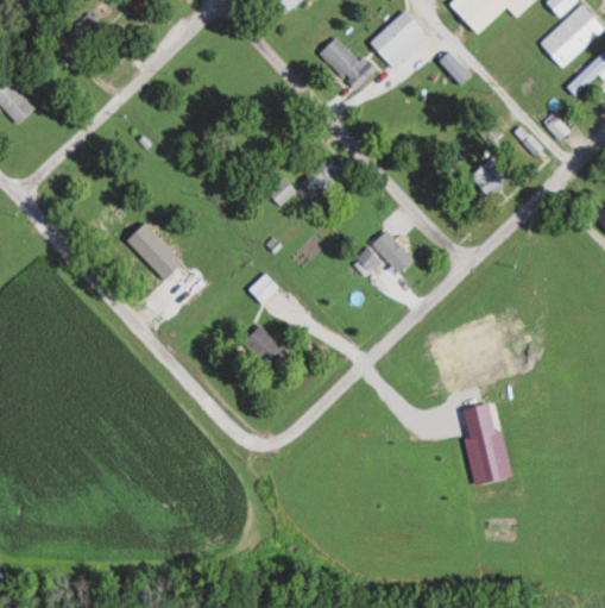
[(136,16),(157,11),(155,0),(134,0),(132,1),(136,16)]
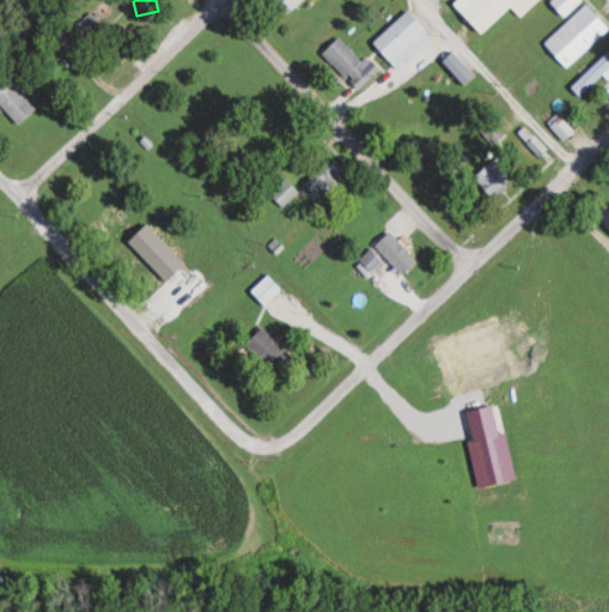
[(458,0),(454,6),(482,35),(510,7),(521,18),(537,0),(458,0)]
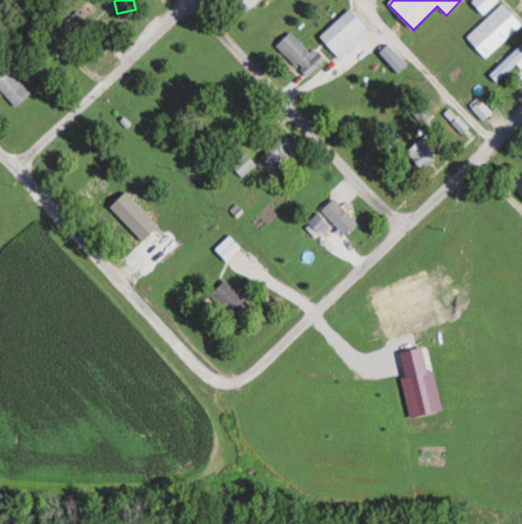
[(494,0),(474,0),(472,4),(485,14),(494,0)]
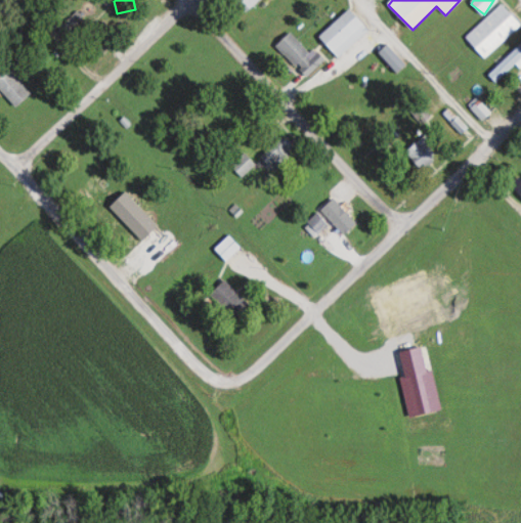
[(463,38),(484,58),(520,24),(498,2),(463,38)]
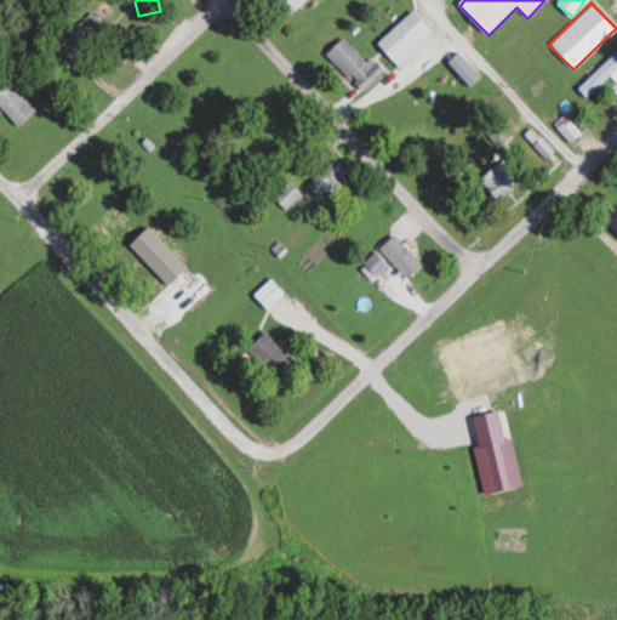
[(80,47),(102,18),(84,4),(62,32),(80,47)]
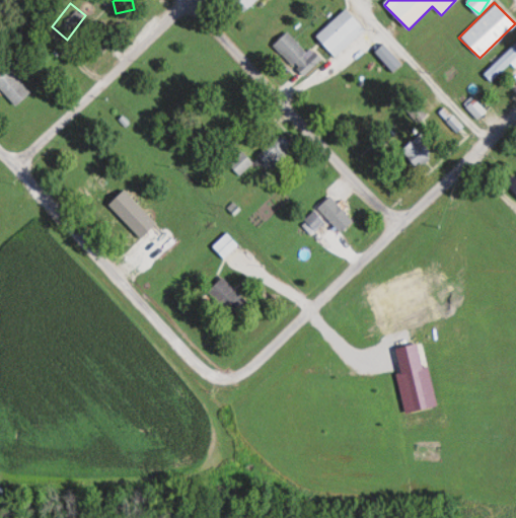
[(363,28),(344,9),(314,38),(335,57),(363,28)]
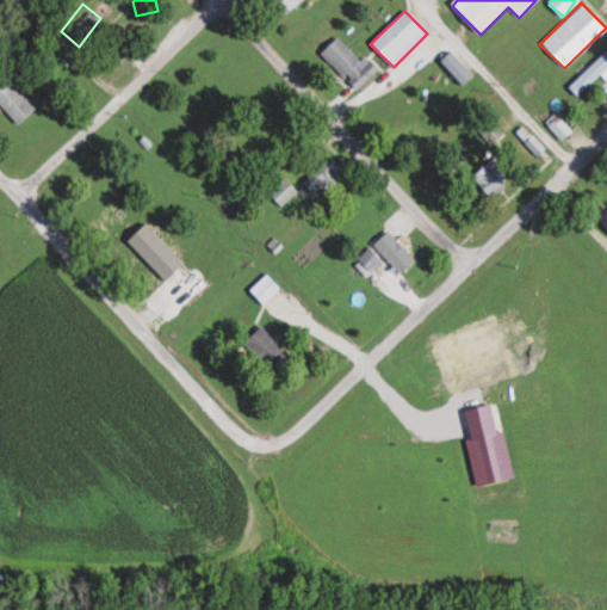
[(320,55),(355,91),(373,73),(338,36),(320,55)]
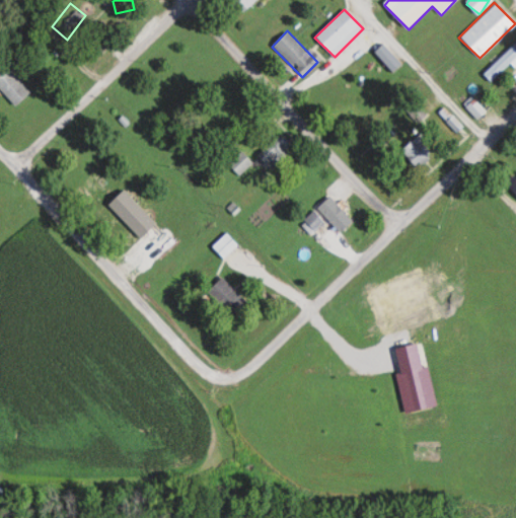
[(491,83),(515,58),(515,40),(482,75),(491,83)]
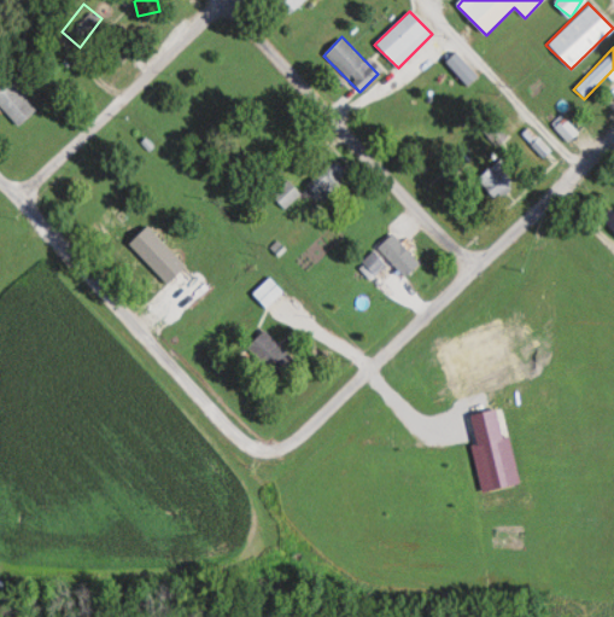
[(35,111),(23,99),(31,92),(9,68),(0,76),(0,108),(18,128),(35,111)]
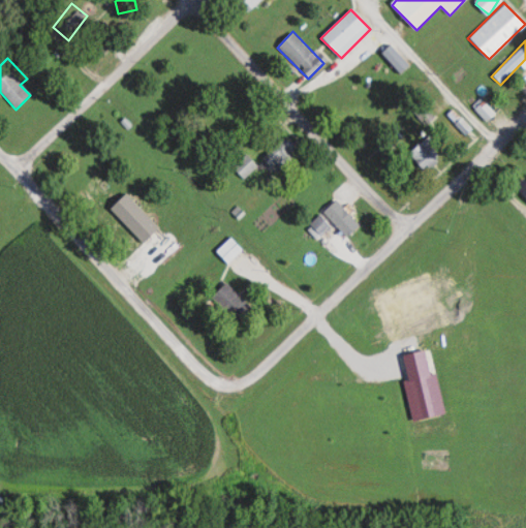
[(495,114),(480,98),(471,106),(487,122),(495,114)]
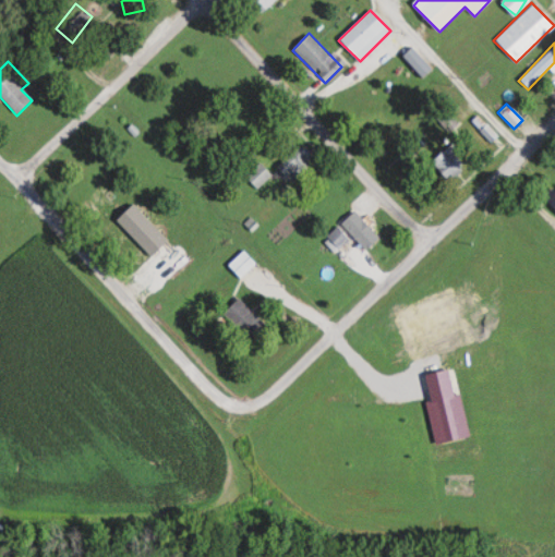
[(486,145),(494,138),(483,123),(475,129),(486,145)]
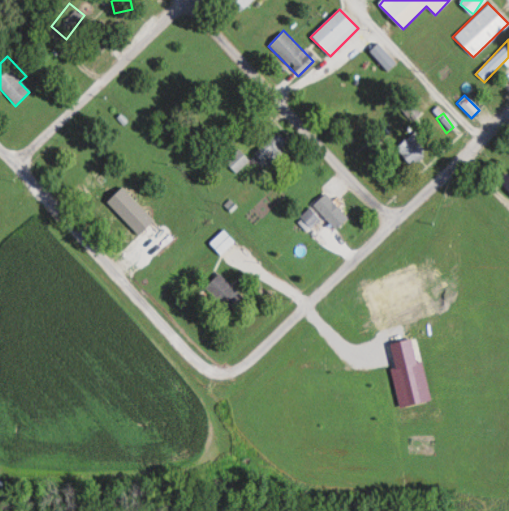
[(267,168),(289,146),(275,131),(253,154),(267,168)]
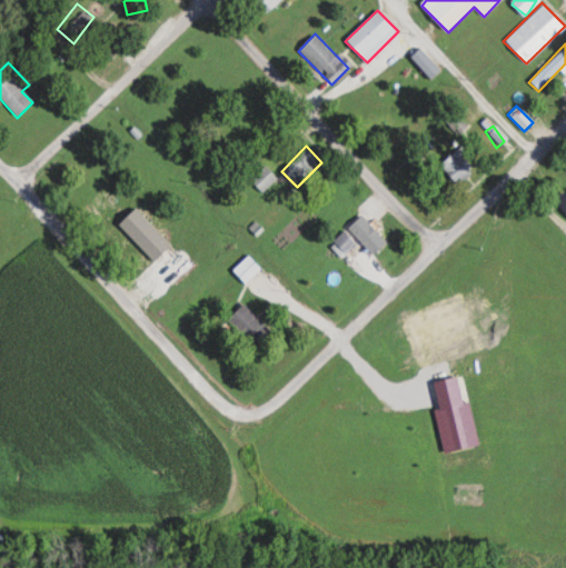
[(476,169),(459,149),(440,166),(457,185),(476,169)]
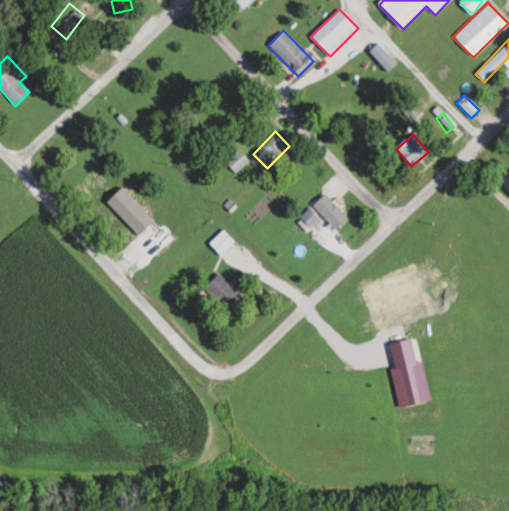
[(233,173),(247,161),(238,150),(224,162),(233,173)]
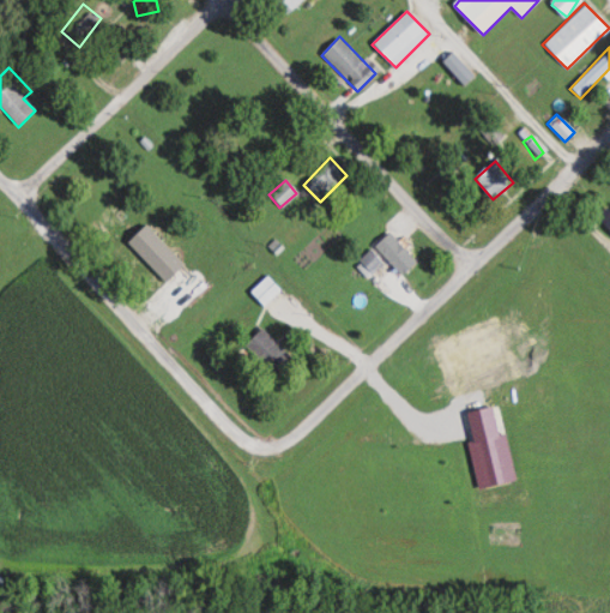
[(404,277),(418,262),(387,232),(373,246),(404,277)]
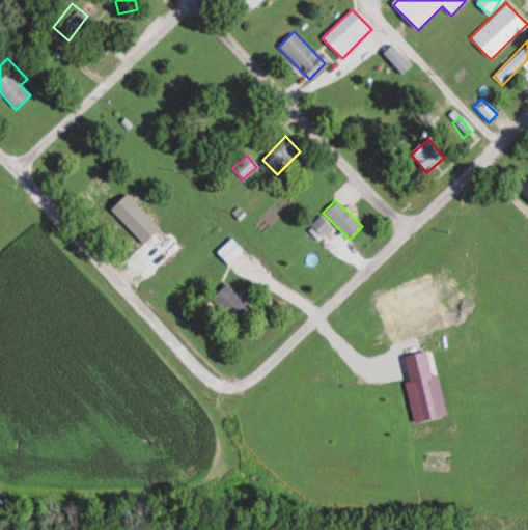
[(216,254),(228,267),(244,251),(231,239),(216,254)]
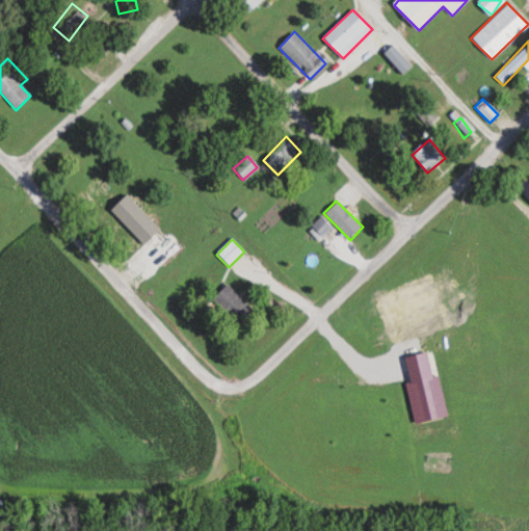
[(238,325),(253,311),(228,286),(212,299),(238,325)]
